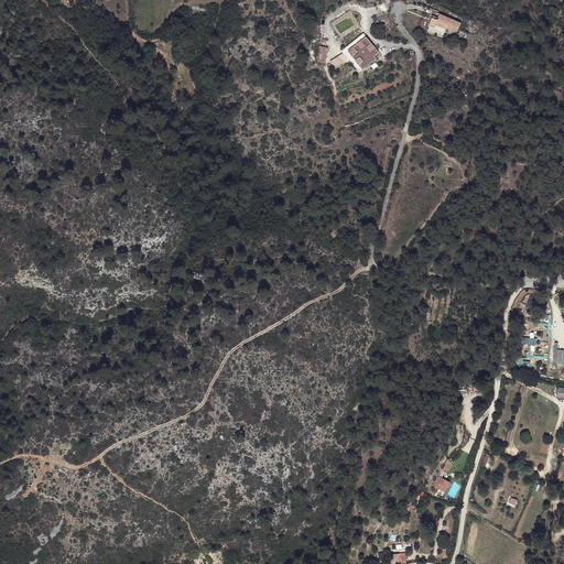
[(438,18),(436,17),(435,19),(433,18),(429,25),(434,28),(436,24),(446,29),(447,28),(457,32),(462,23),(440,14),(438,18)]
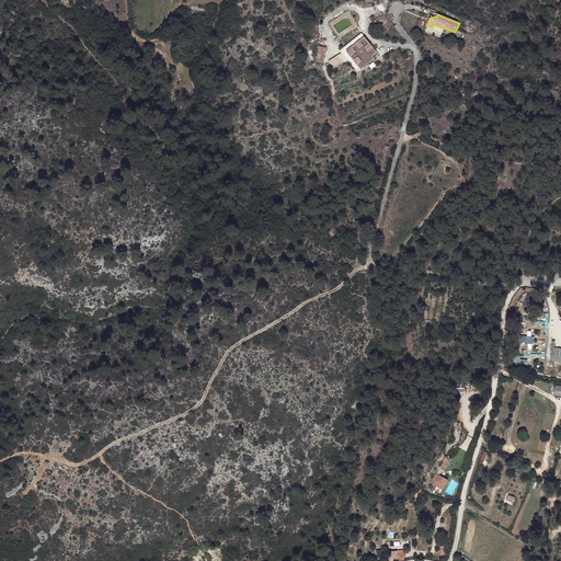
[(347,50),(357,64),(359,63),(363,67),(373,59),(370,56),(373,55),(377,52),(365,37),(347,50)]
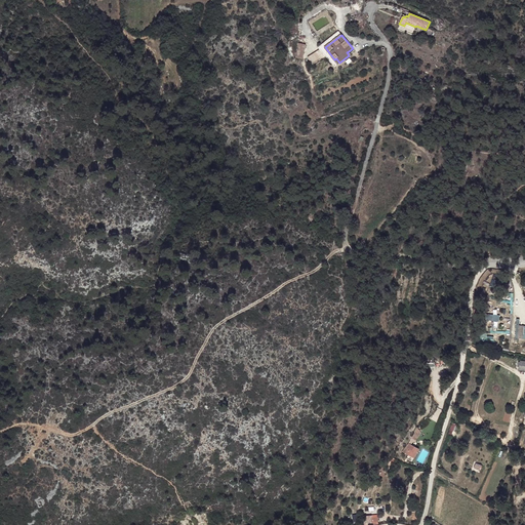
[(304,58),(306,44),(298,43),(296,57),(304,58)]
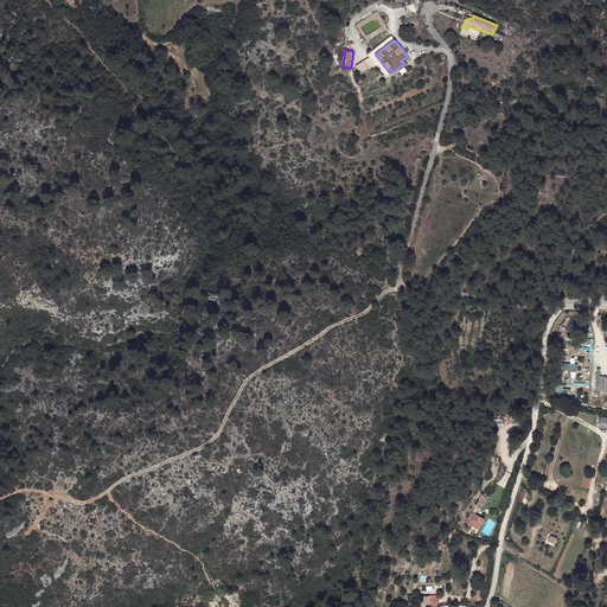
[(606,391),(606,376),(600,376),(601,369),(596,369),(596,391),(606,391)]
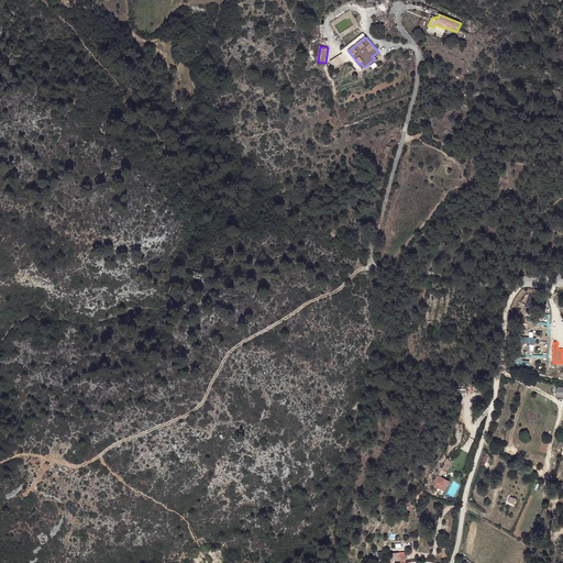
[(445,457),(439,454),(434,462),(439,465),(445,457)]
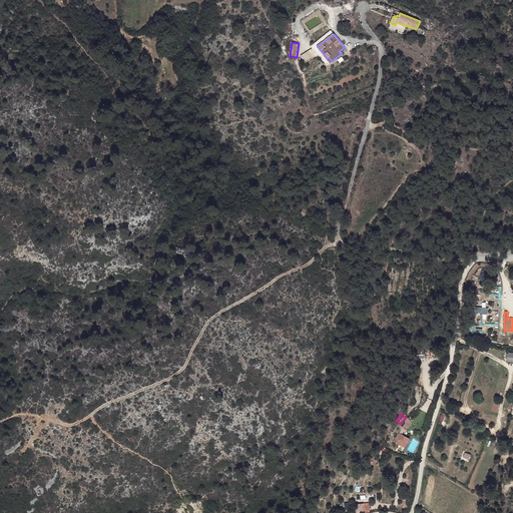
[(406,431),(397,429),(395,439),(399,440),(398,445),(403,445),(406,431)]
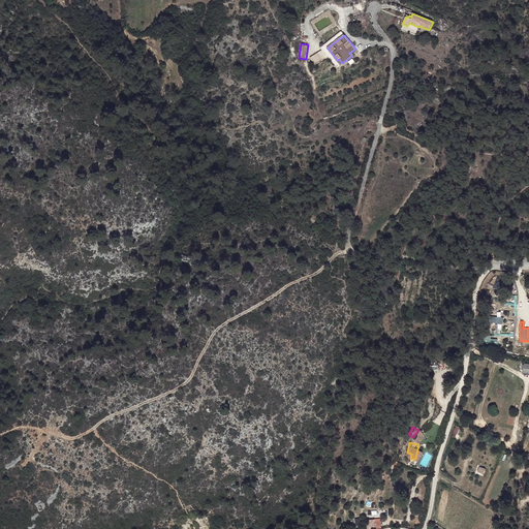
[(478,466),(476,473),(484,475),(486,469),(478,466)]
